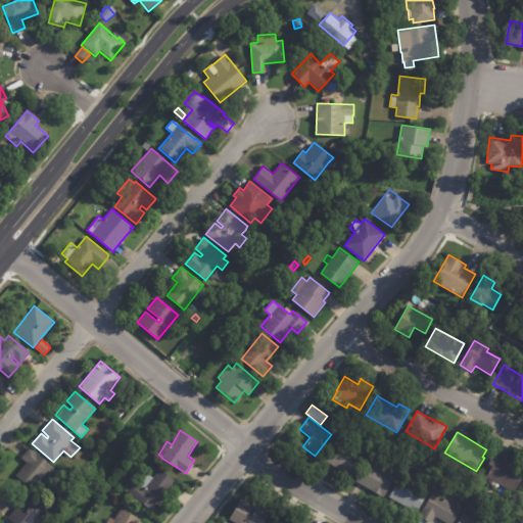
[(344,472),(325,462),(336,442),(364,459),(353,477),(344,472)]
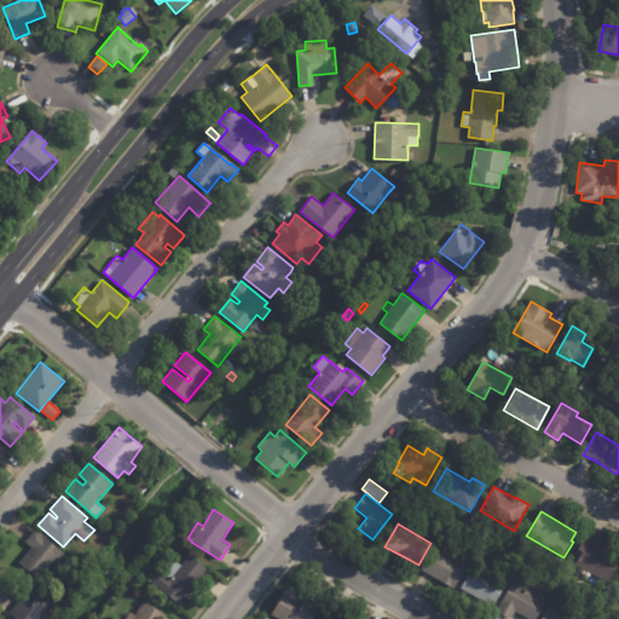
[(429,528),(437,532),(432,541),(426,537),(429,528)]
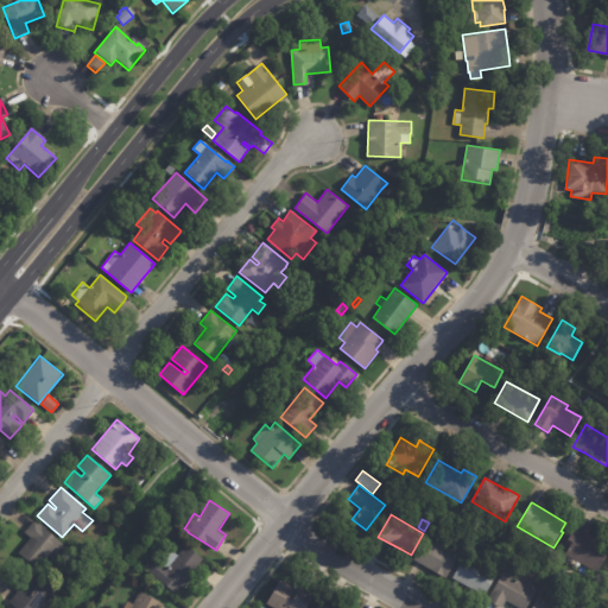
[(30,539),(30,538),(24,533),(35,520),(42,526),(40,526),(68,548),(61,557),(56,552),(51,558),(46,556),(37,569),(18,553),(30,539)]
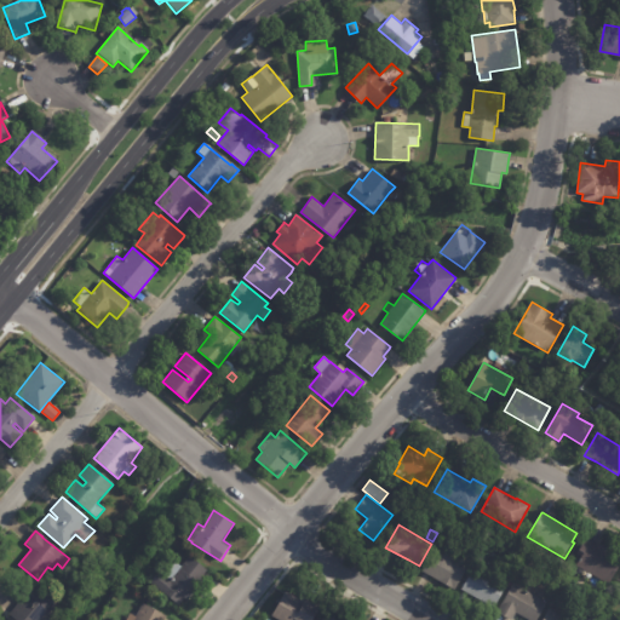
[(587,538),(607,549),(619,556),(619,564),(609,584),(577,566),(581,557),(577,555),(586,537),(587,538)]
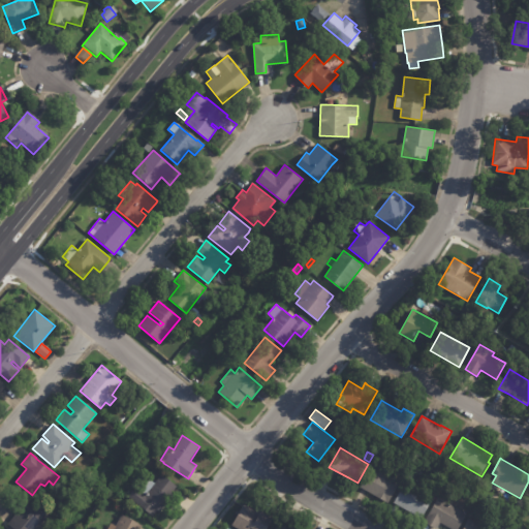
[(374,496),(360,488),(371,468),(399,484),(387,503),(374,496)]
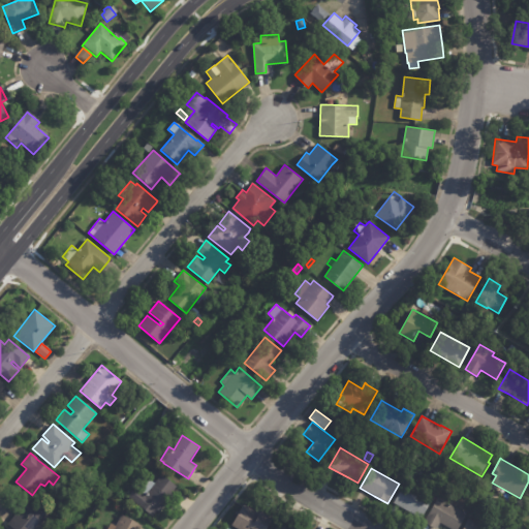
[(175,488),(170,494),(172,495),(159,511),(157,510),(153,516),(127,498),(135,487),(141,492),(143,489),(146,491),(152,483),(154,485),(161,474),(177,486),(175,488)]
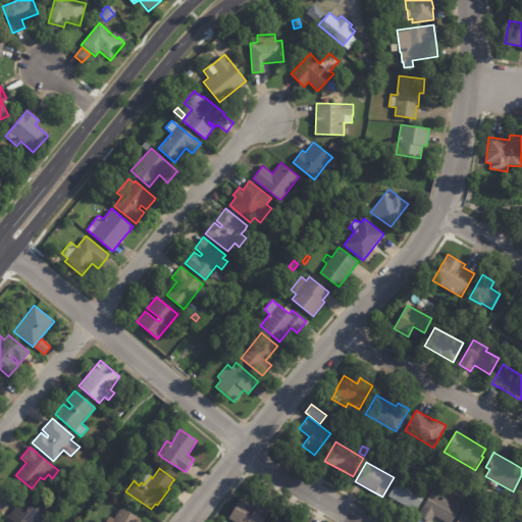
[(467,469),(474,472),(472,477),(465,474),(467,469)]
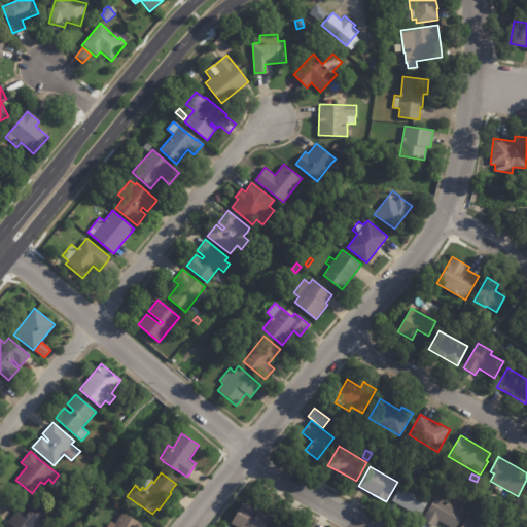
[(411,511),(392,500),(402,482),(430,497),(420,516),(411,511)]
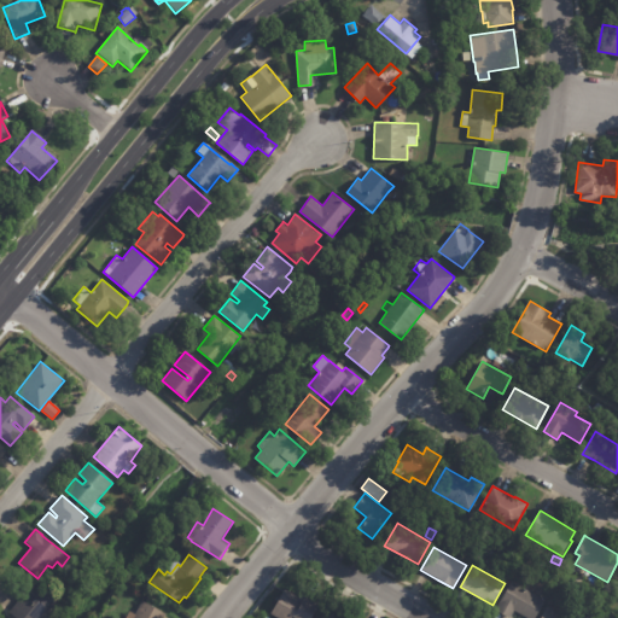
[(9,612),(33,582),(57,600),(42,617),(15,617),(9,613),(9,612)]
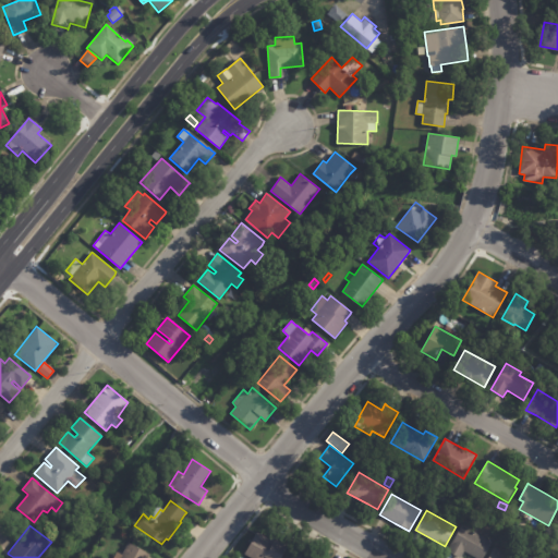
[(473,557),(465,554),(463,552),(460,557),(458,557),(447,552),(461,525),(493,543),(484,557),(473,557)]
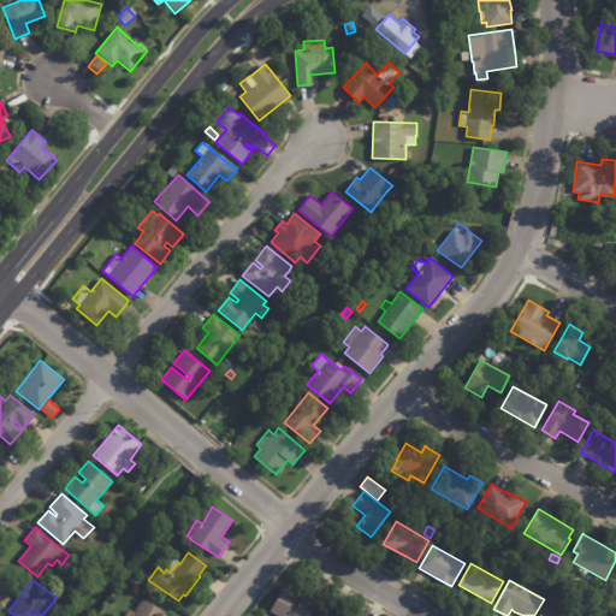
[(309,591),(321,598),(311,615),(276,615),(270,612),(283,588),(302,599),(307,590),(309,591)]
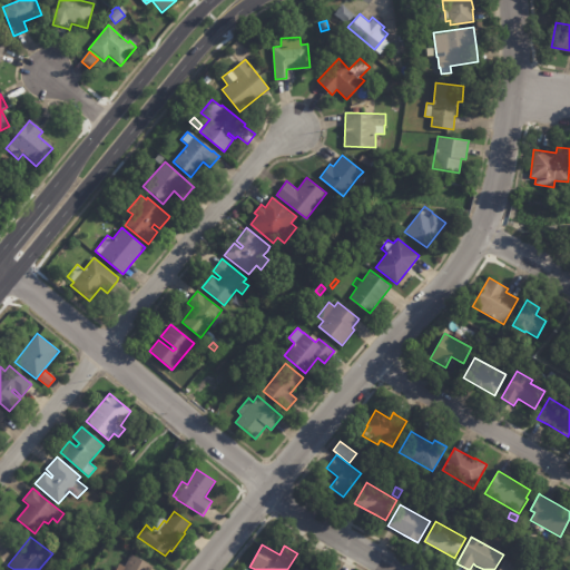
[(151,569),(150,569),(116,569),(119,564),(125,567),(131,554),(153,567),(151,569)]
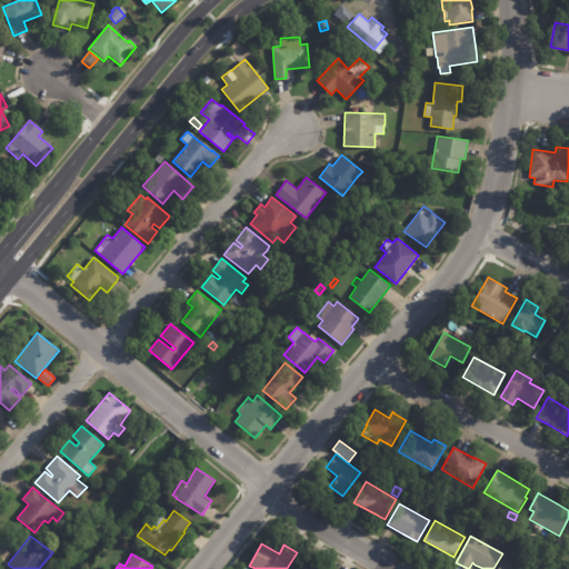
[(316,566),(318,566),(317,568),(318,568),(295,568),(301,558),(316,566)]
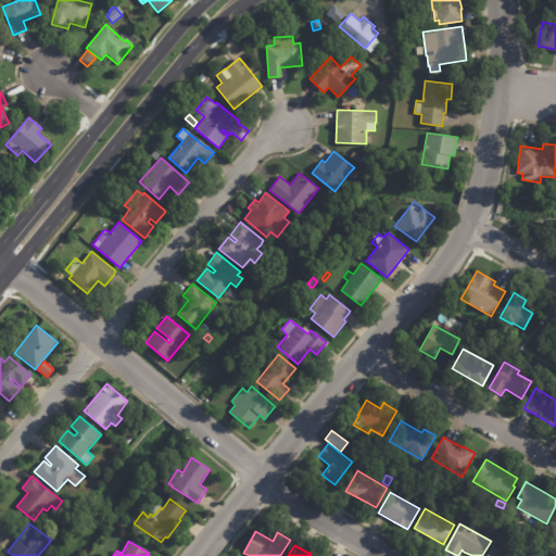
[(502,551),(510,555),(487,555),(492,546),(502,551)]
